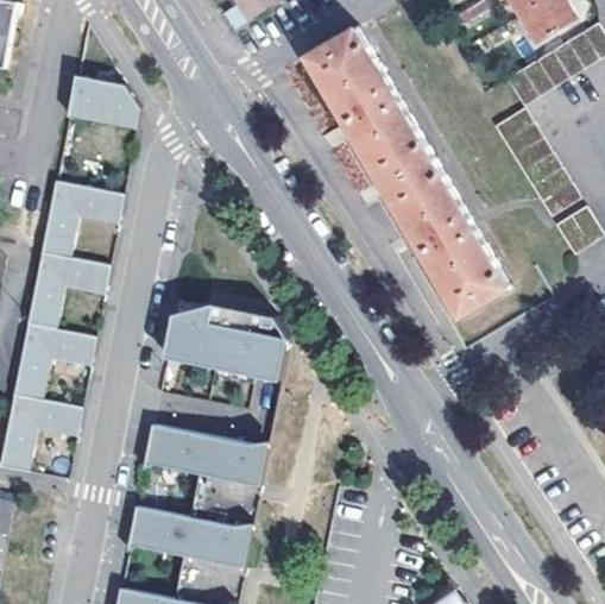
[(0,63),(2,64),(13,0),(0,0),(0,63)]
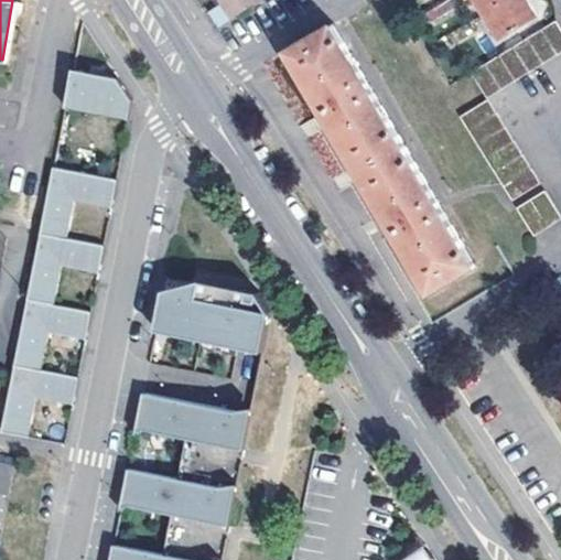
[(223,0),(224,1),(212,9),(222,24),(262,0),(223,0)]
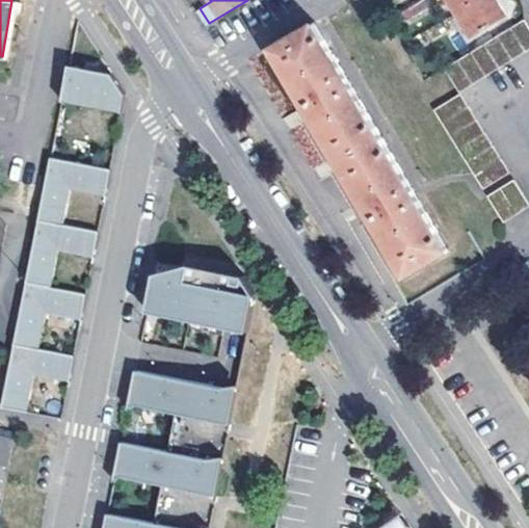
[(411,0),(397,8),(404,21),(426,8),(421,0),(411,0)]
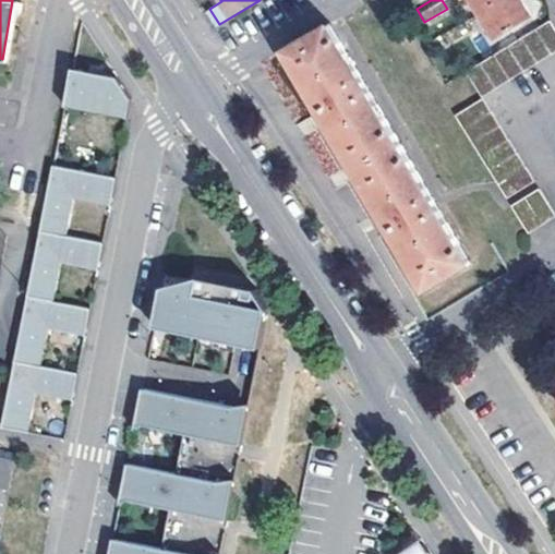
[(487,0),(477,7),(493,34),(529,12),(521,0),(487,0)]
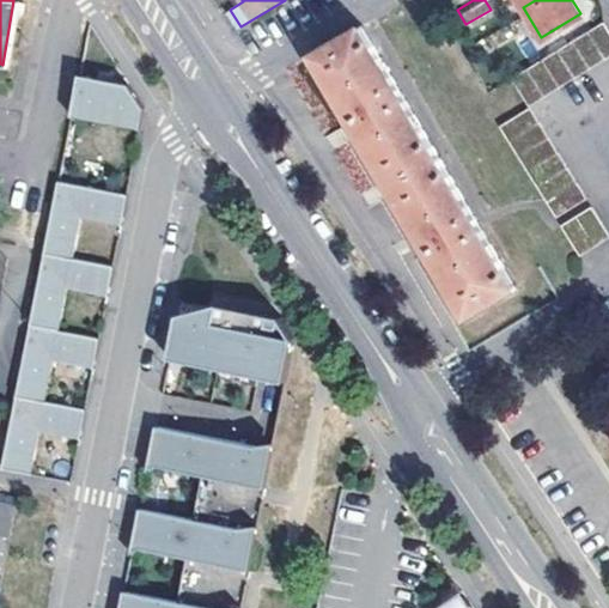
[(608,32),(602,20),(510,77),(527,104),(608,54),(608,32)]
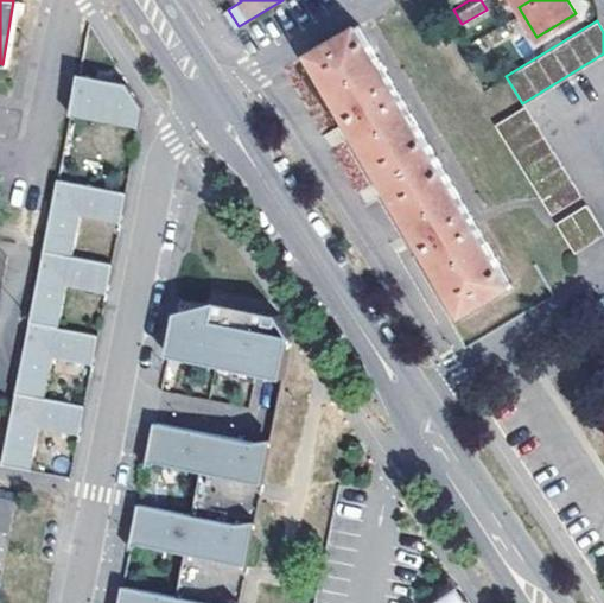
[(307,52),(345,116),(353,129),(381,176),(387,188),(413,232),(423,247),(462,313),(510,285),(356,24),(307,52)]
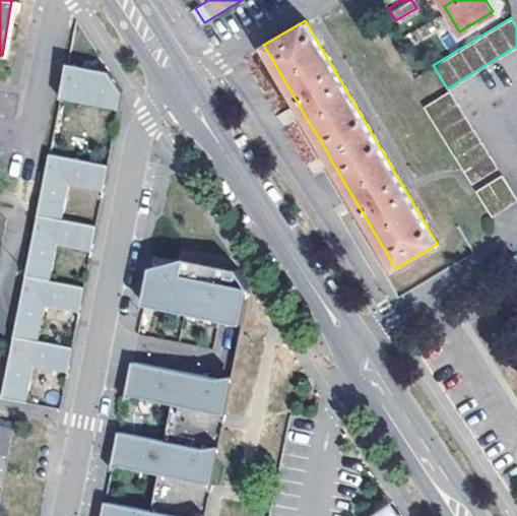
[(65,61),(58,97),(117,108),(121,89),(108,69),(65,61)]
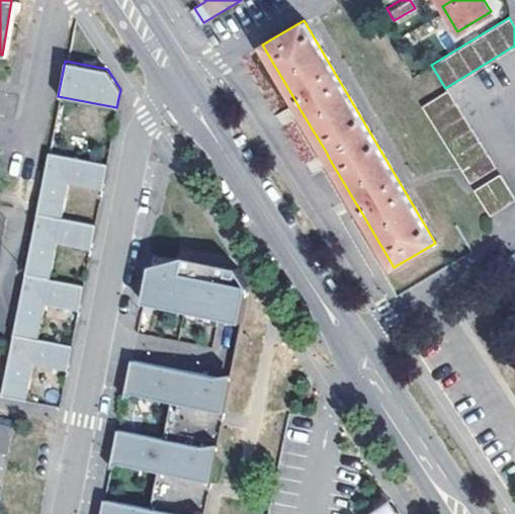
[(420,105),(467,183),(494,167),(446,89),(420,105)]
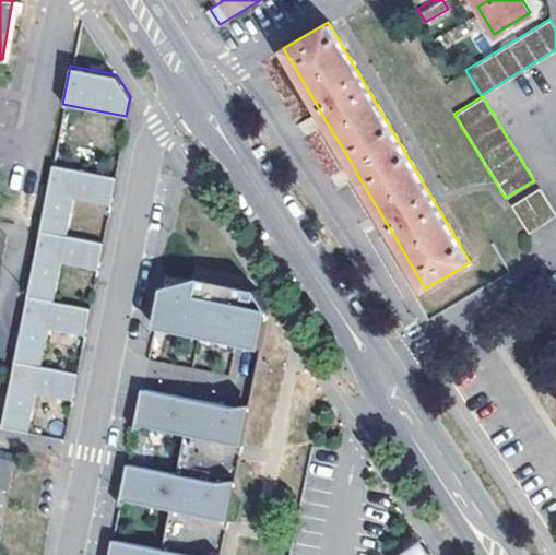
[(300,133),(324,119),(318,107),(294,122),(300,133)]
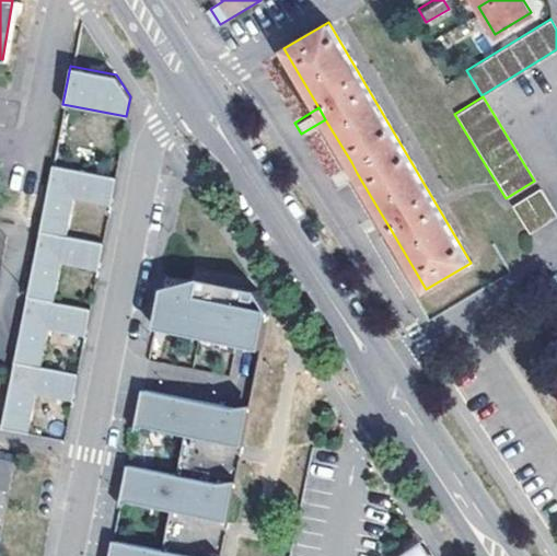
[(327,139),(322,130),(314,134),(320,143),(327,139)]
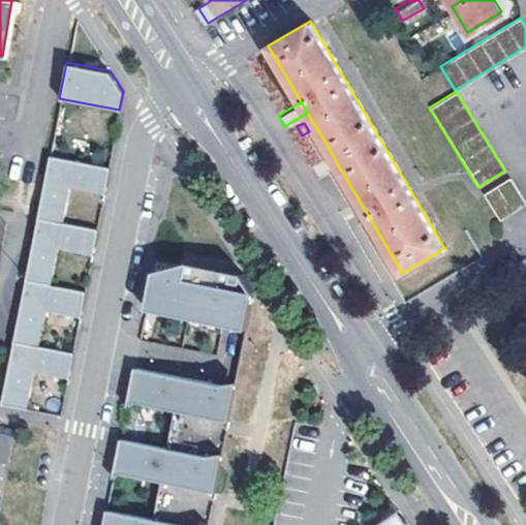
[(327,170),(337,163),(332,153),(320,160),(327,170)]
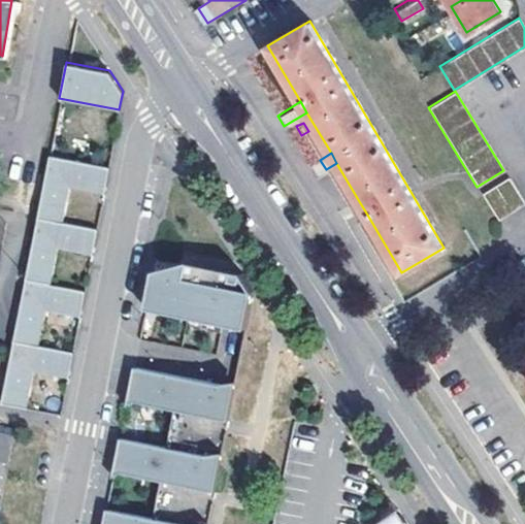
[(0,403),(24,407),(31,369),(57,374),(62,350),(36,345),(43,308),(69,314),(73,289),(48,284),(56,247),(80,252),(86,226),(61,222),(67,186),(93,191),(98,165),(48,156),(10,349),(0,398),(0,403)]
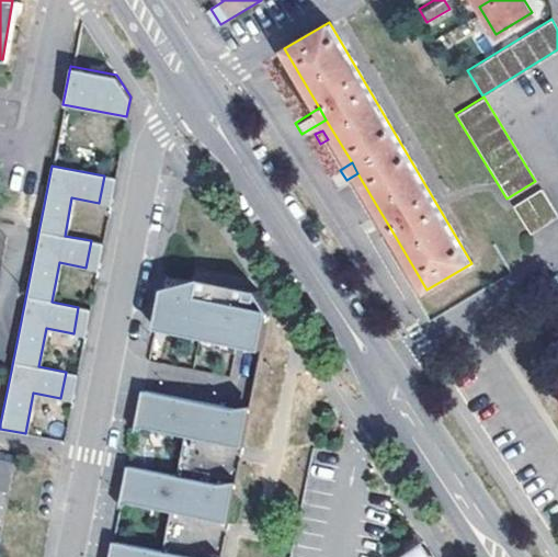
[(115,178),(104,175),(99,203),(110,205),(111,200),(115,178)]
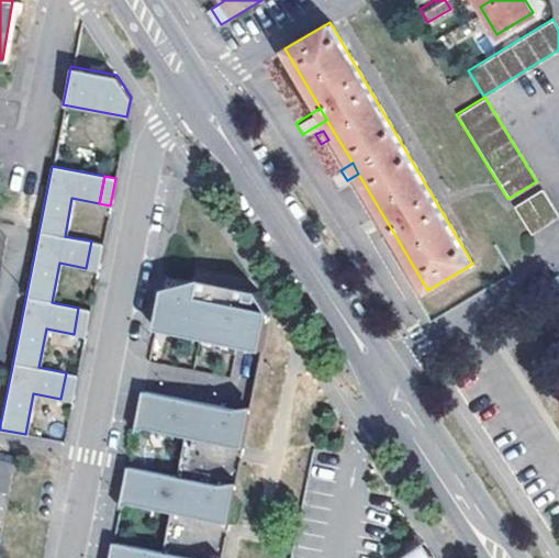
[(557,216),(540,189),(512,205),(529,234),(557,216)]
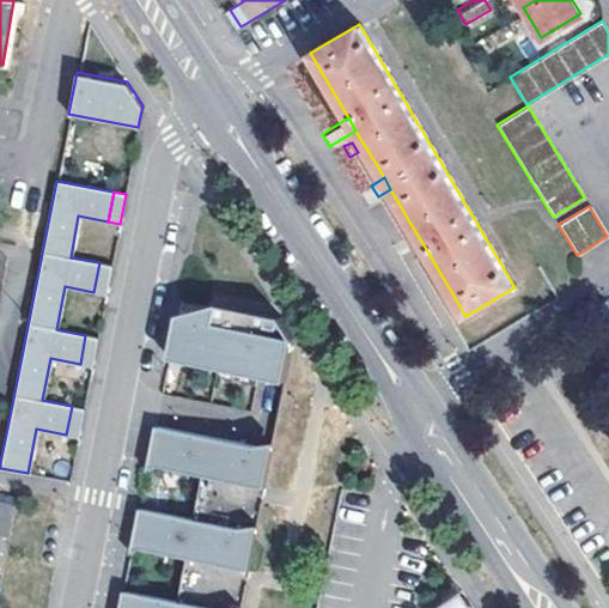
[(407,235),(400,223),(393,228),(400,239),(407,235)]
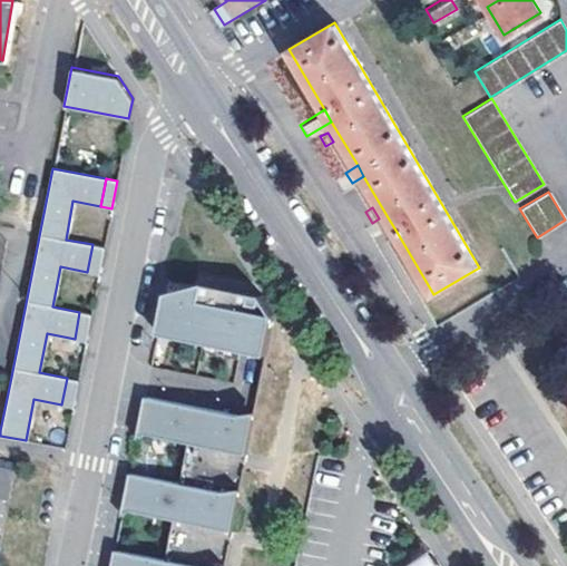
[(370,247),(397,232),(388,217),(361,233),(370,247)]
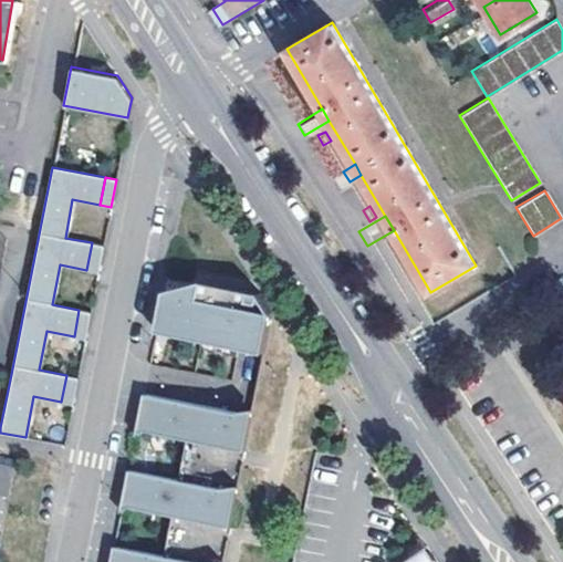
[(103,246),(92,242),(86,270),(97,272),(98,264),(103,246)]
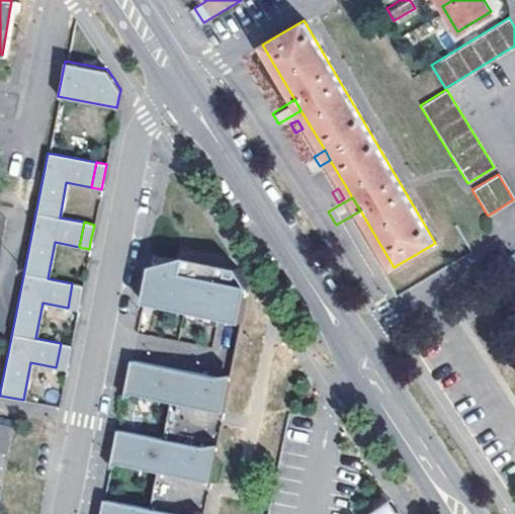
[(148,264),(141,301),(155,303),(153,310),(241,327),(249,284),(237,266),(183,255),(181,263),(180,270),(148,264)]
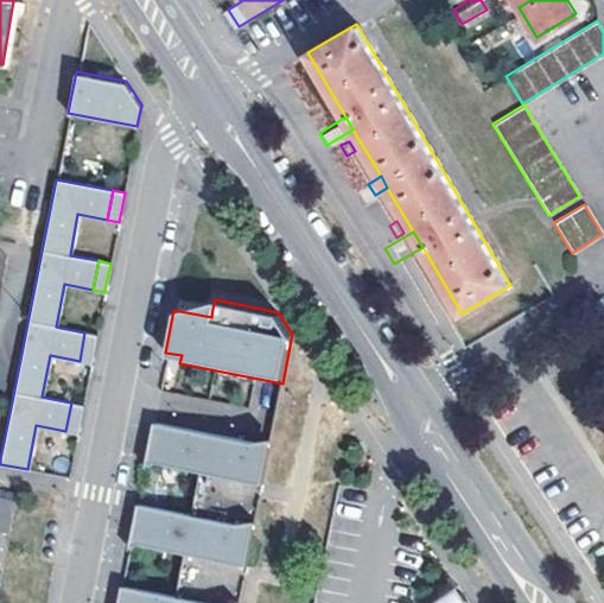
[(84,332),(80,361),(90,363),(93,356),(96,335),(84,332)]
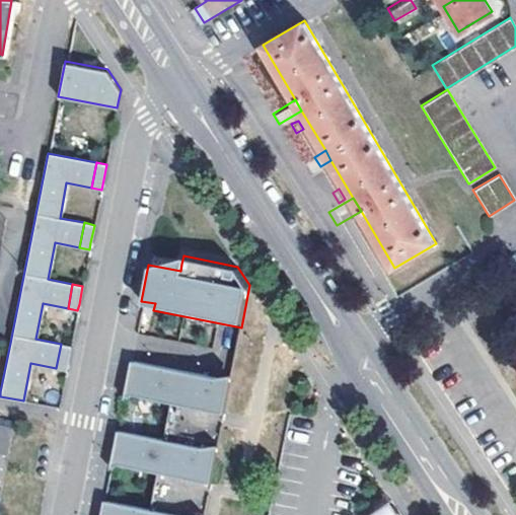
[(141,301),(140,307),(153,310),(155,303),(141,301)]
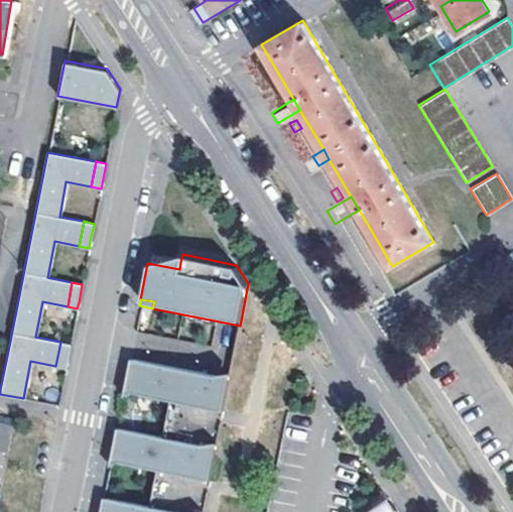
[(71,344),(60,342),(55,366),(66,368),(67,363),(71,344)]
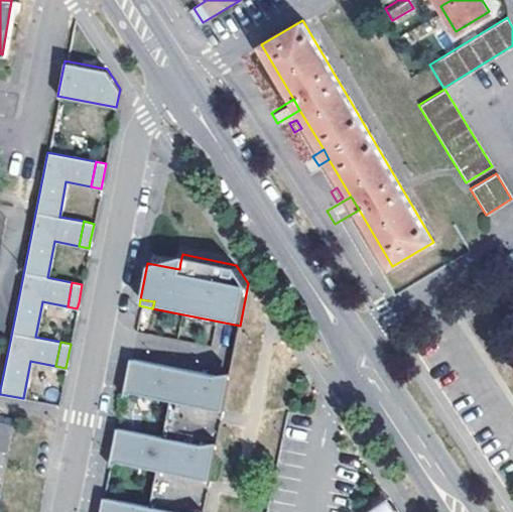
[(126,371),(122,394),(167,404),(160,440),(215,451),(228,383),(128,364),(126,371)]
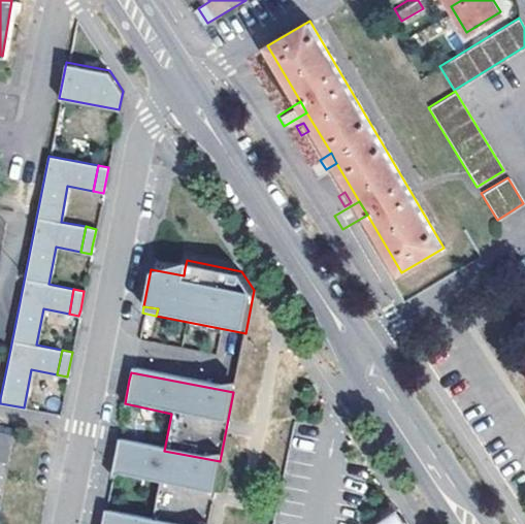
[(164,451),(118,440),(116,450),(111,473),(158,483),(151,520),(169,523),(207,523),(220,461),(164,451)]
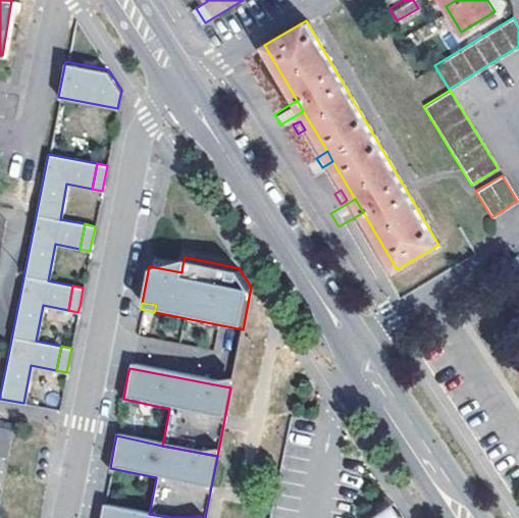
[(403,517),(392,500),(363,517),(403,517)]
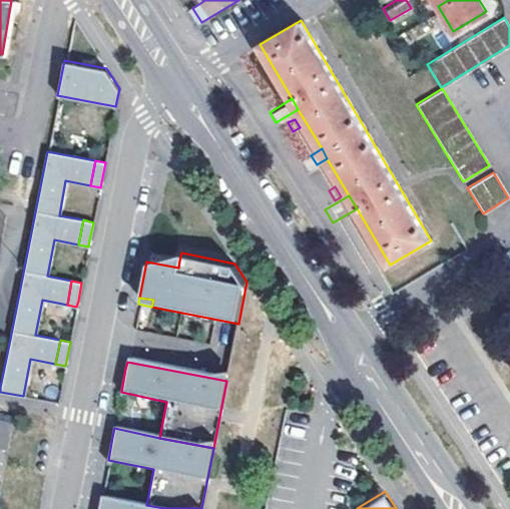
[(164,508),(146,505),(100,497),(99,505),(98,508),(164,508)]
